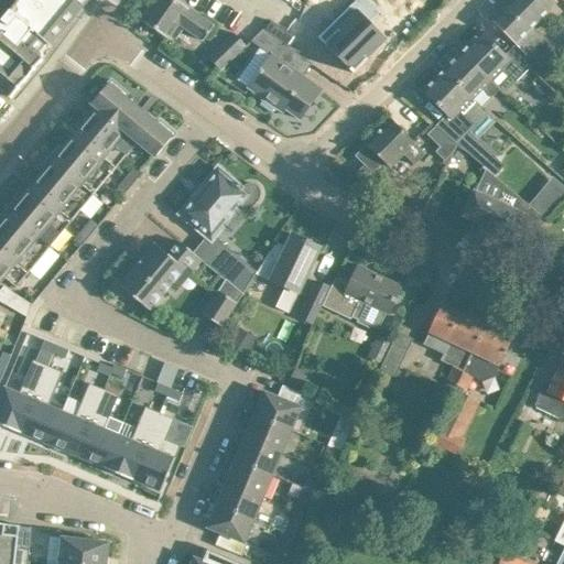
[(19,0),(9,11),(50,45),(87,0),(19,0)]
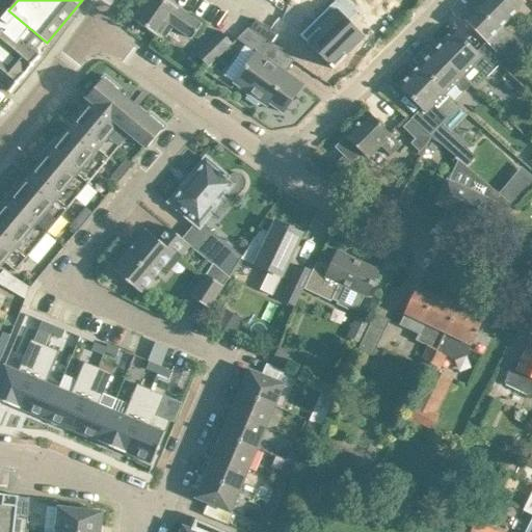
[(165,0),(147,0),(133,20),(158,37),(168,23),(192,38),(202,25),(165,0)]
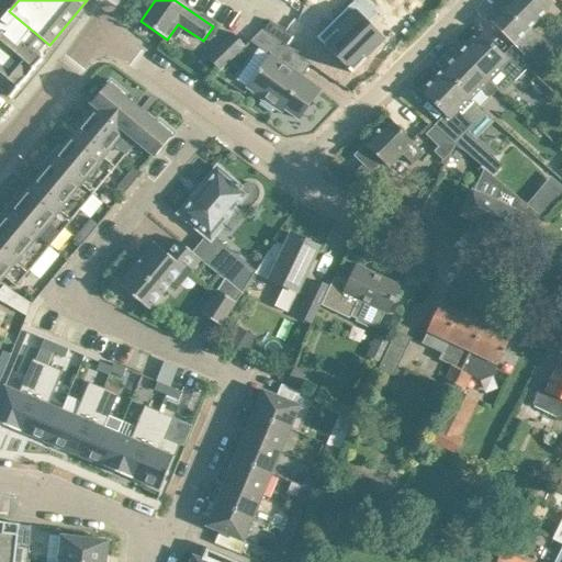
[(304,0),(306,1),(326,13),(327,11),(338,18),(349,0),(304,0)]
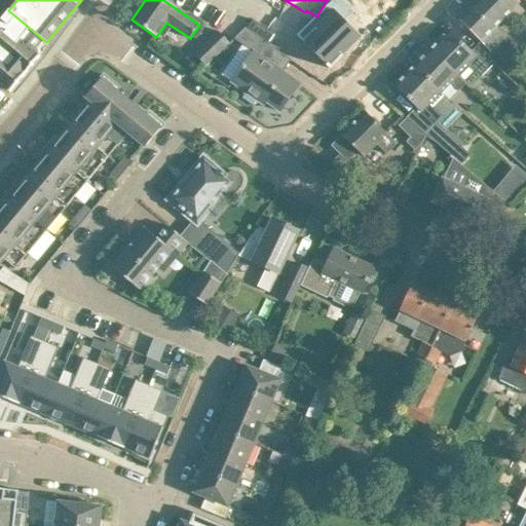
[(349,0),(369,20),(388,0),(349,0)]
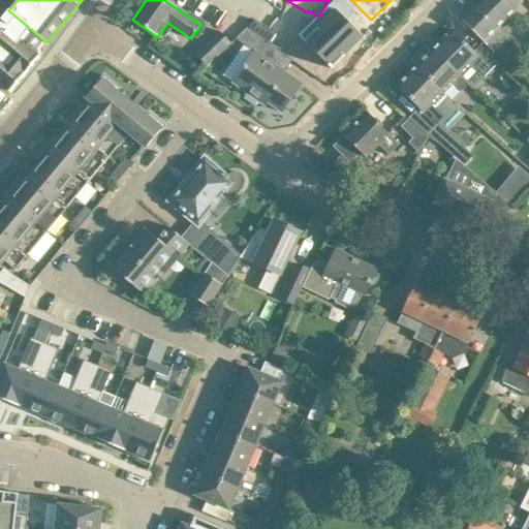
[(480,0),(461,20),(485,44),(501,60),(518,43),(510,36),(508,38),(498,27),(523,3),(519,0),(480,0)]
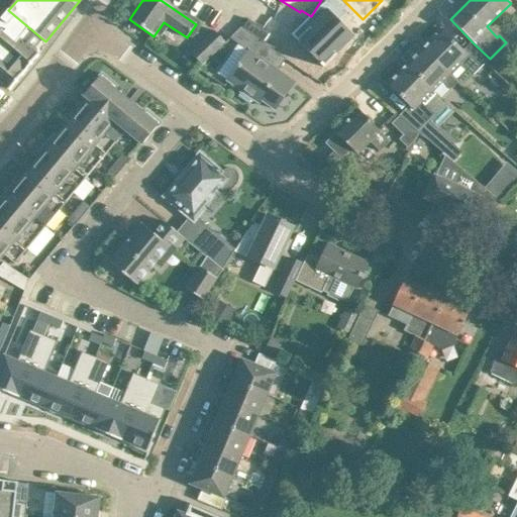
[(324,6),(293,36),(325,69),(356,38),(324,6)]
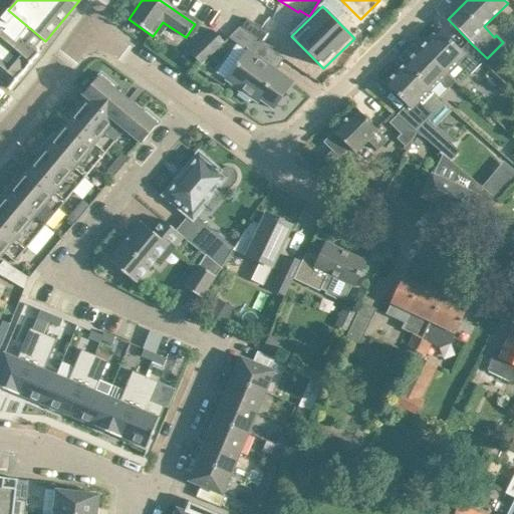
[(45,41),(8,10),(0,20),(0,81),(9,89),(38,55),(32,50),(41,39),(45,42),(45,41)]
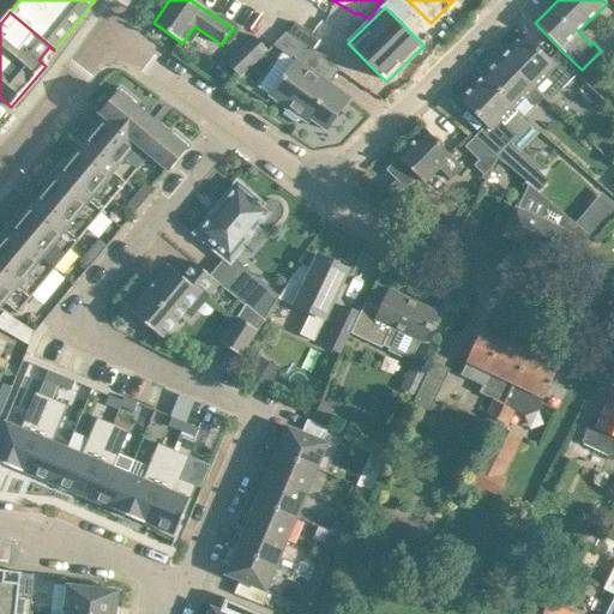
[(295,60),(283,77),(270,96),(287,108),(284,110),(300,121),(301,119),(307,122),(311,119),(326,131),(349,98),(330,84),(339,70),(287,31),(272,44),(295,60)]
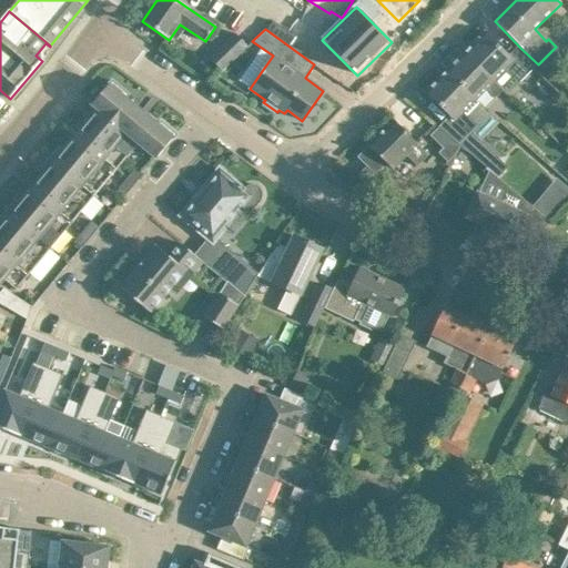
[(222,71),(247,47),(235,33),(210,59),(222,71)]
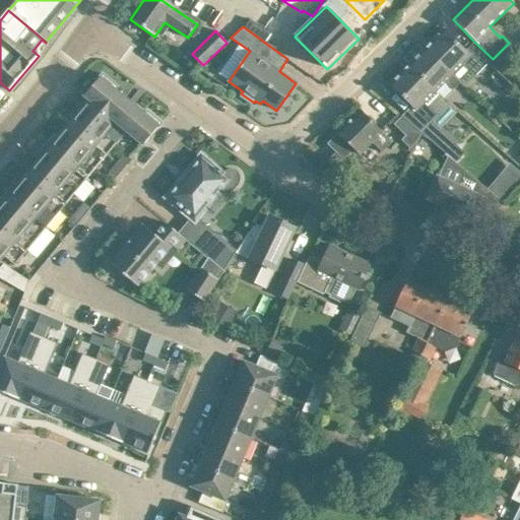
[(476,44),(466,54),(444,30),(426,50),(452,75),(452,74),(460,82),(464,86),(482,69),(493,59),(476,44)]
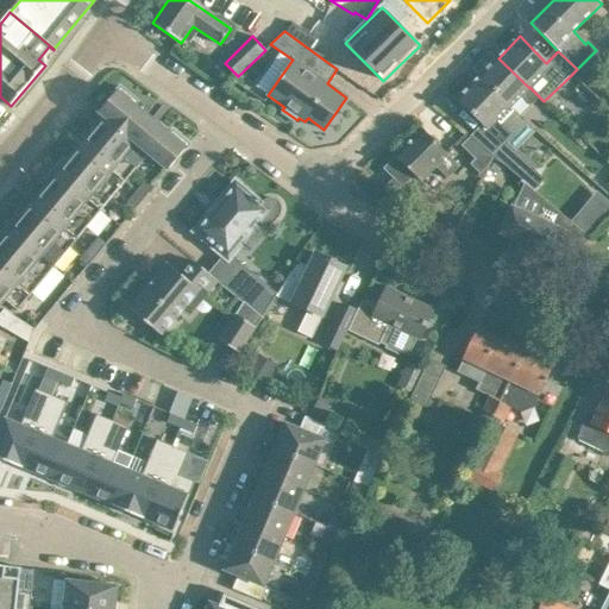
[(498,58),(479,77),(510,107),(522,95),(531,105),(539,96),(529,87),(529,88),(498,58)]
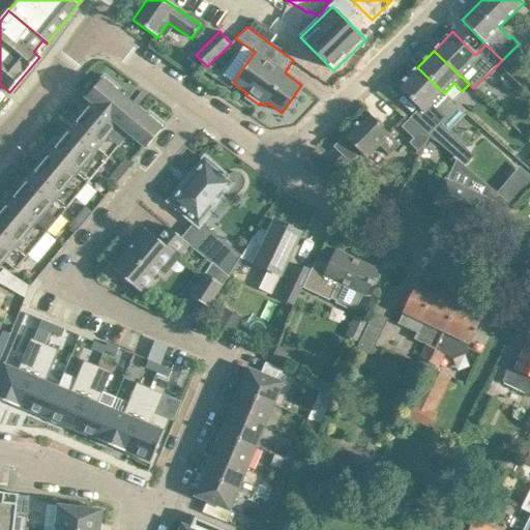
[(417,67),(398,86),(436,125),(438,123),(448,133),(466,114),(444,93),(417,67)]
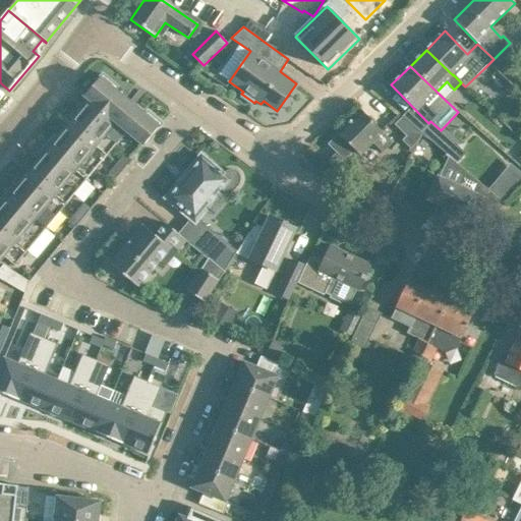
[(84,97),(87,98),(114,121),(129,102),(114,90),(117,87),(103,74),(84,97)]
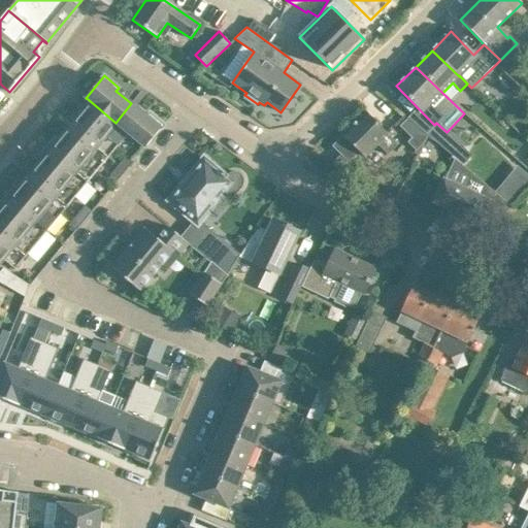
[(129,134),(116,123),(88,99),(79,108),(80,114),(70,126),(109,158),(129,134)]
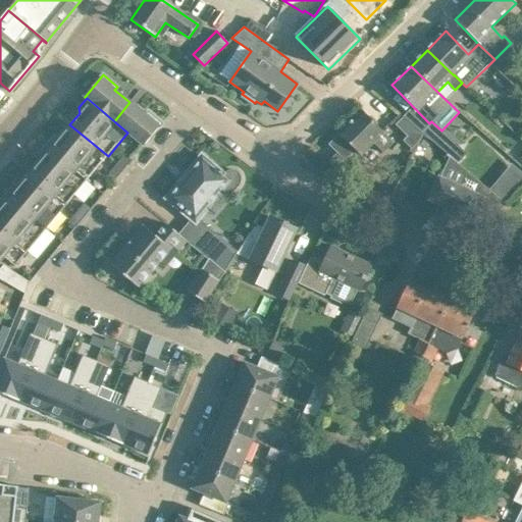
[(145,115),(129,102),(114,121),(127,133),(144,146),(162,123),(148,112),(145,115)]
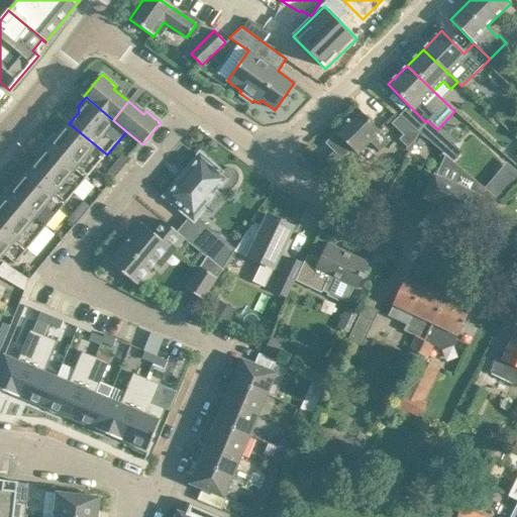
[(357,154),(367,145),(370,141),(380,151),(390,141),(380,131),(381,131),(358,110),(325,143),(340,159),(351,148),(357,154)]
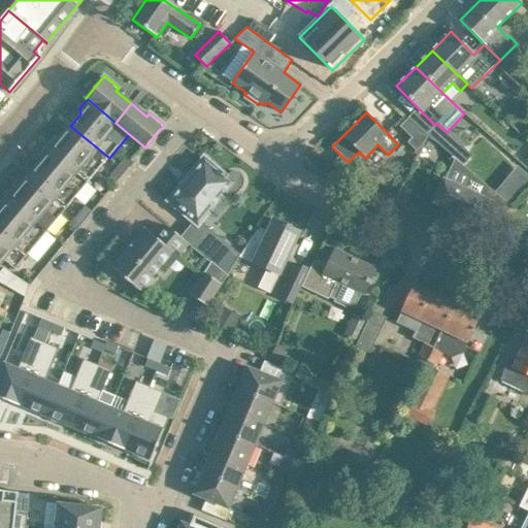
[(407,118),(399,127),(411,138),(420,129),(407,118)]
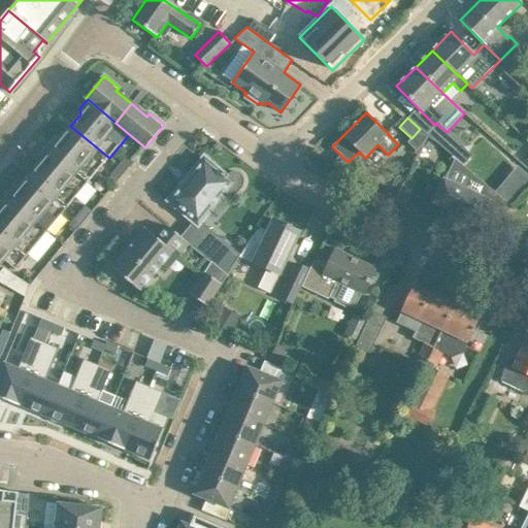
[(88,183),(109,158),(70,126),(61,137),(55,138),(46,149),(88,183)]
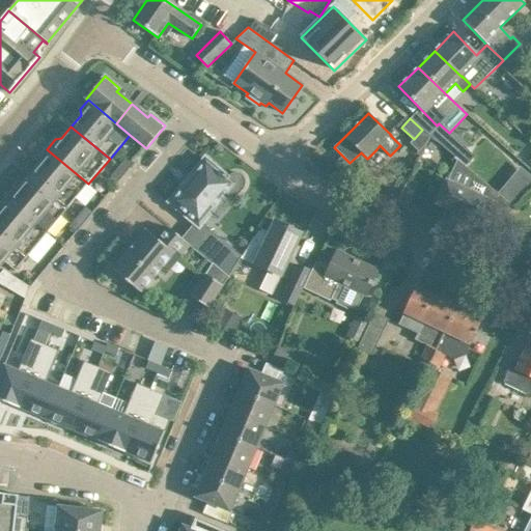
[(465,147),(443,129),(434,139),(455,158),(465,147)]
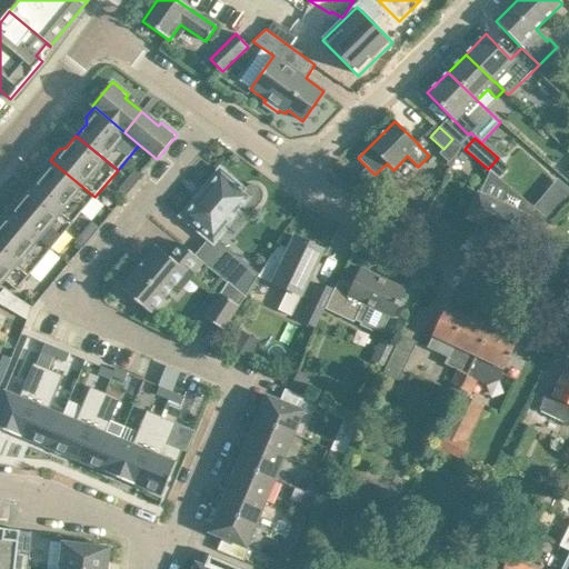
[(72,223),(95,197),(50,160),(41,170),(42,177),(31,189),(72,223)]
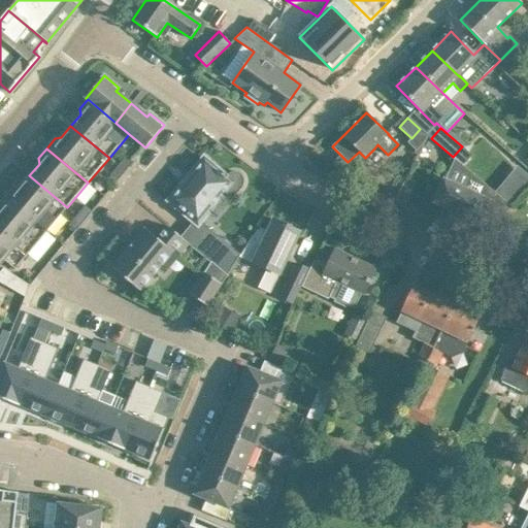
[(127,156),(118,166),(125,172),(133,162),(127,156)]
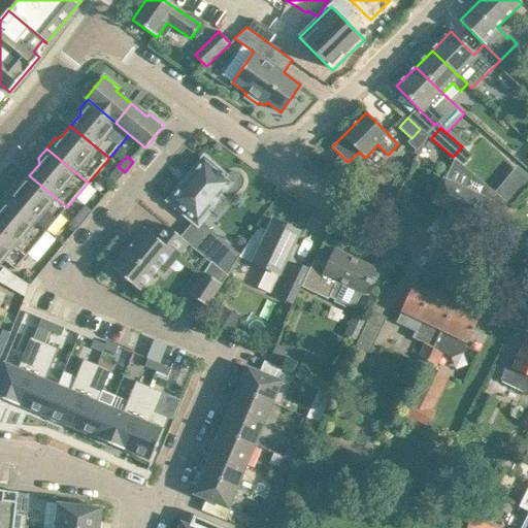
[(168,201),(185,213),(198,225),(224,194),(231,200),(242,188),(242,186),(243,184),(243,182),(244,182),(243,179),(243,178),(242,177),(242,176),(241,175),(240,174),(239,173),(237,172),(235,172),(234,172),(232,172),(230,173),(228,174),(227,175),(224,172),(223,173),(204,158),(191,174),(189,173),(178,186),(180,187),(168,201)]
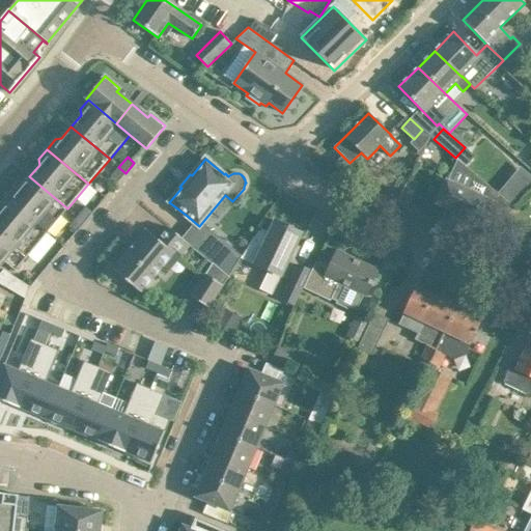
[(110,176),(117,183),(126,173),(118,167),(110,176)]
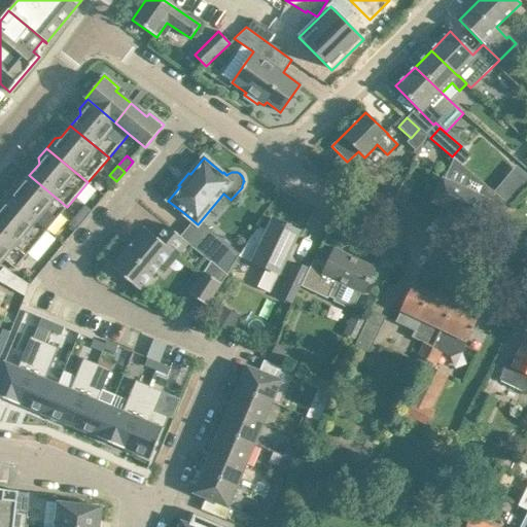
[(524,190),(526,186),(526,174),(519,168),(510,178),(524,190)]
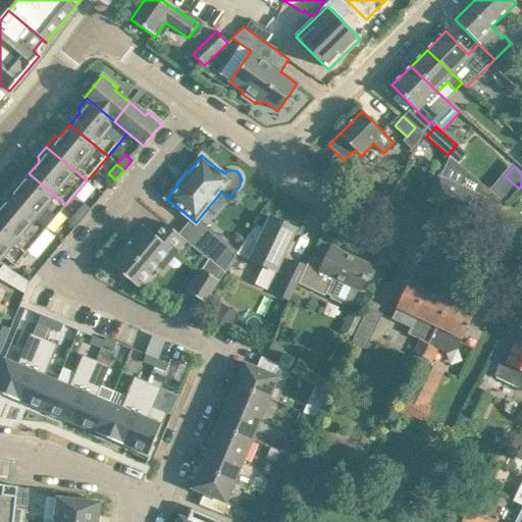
[(439,176),(437,181),(428,200),(432,202),(433,206),(442,211),(447,208),(473,220),(478,210),(489,220),(476,235),(501,211),(500,210),(506,205),(481,184),(466,172),(459,185),(439,176)]
